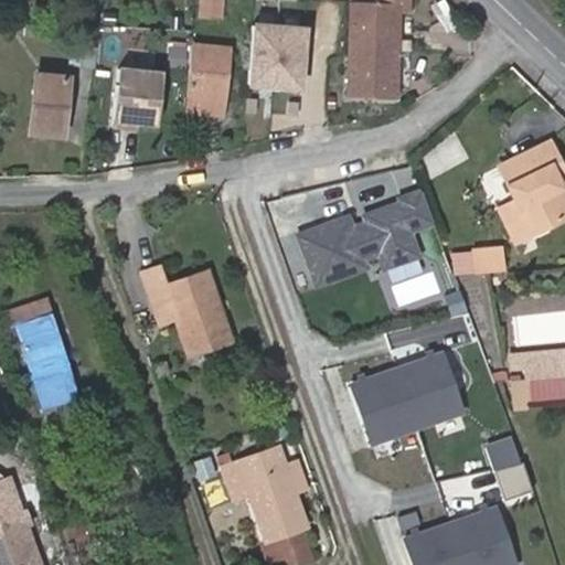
[(201,0),(200,13),(222,14),(222,0),(201,0)]
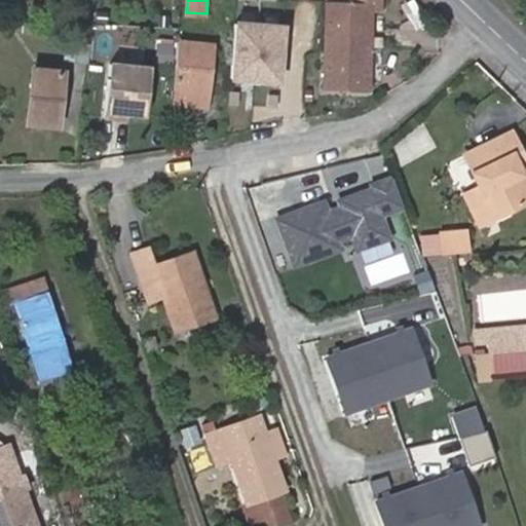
[(354,0),(355,3),(333,3),(331,19),(330,90),(373,91),(373,8),(383,8),(382,0),(354,0)]
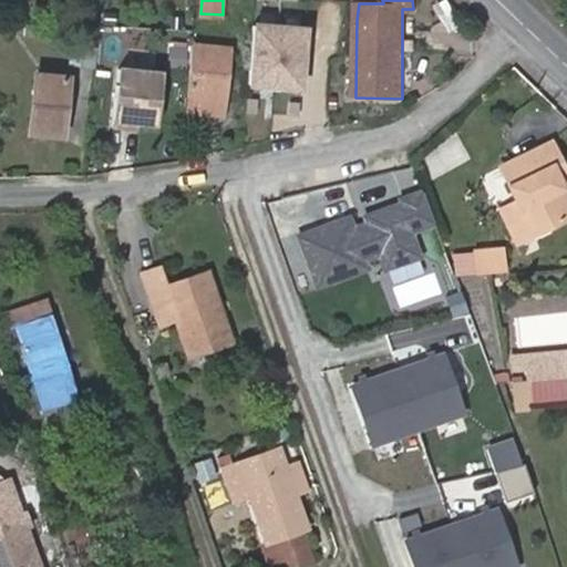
[(306,38),(250,32),(246,91),(301,95),(306,38)]
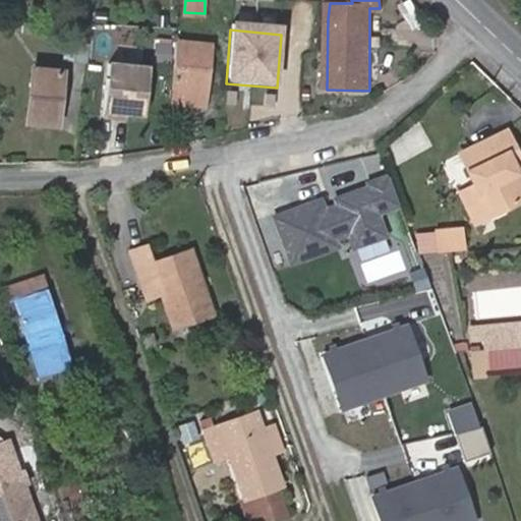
[(172,94),(207,98),(212,43),(176,40),(172,94)]
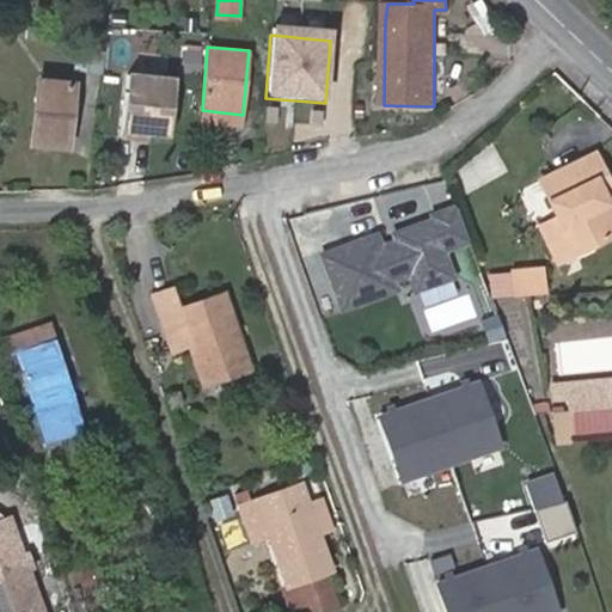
[(202,57),(184,56),(183,77),(201,79),(202,57)]
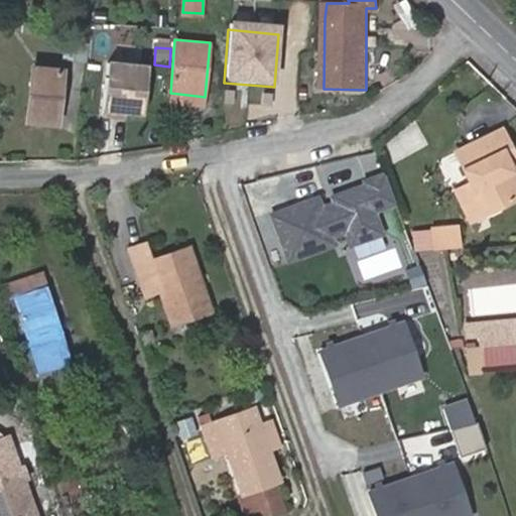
[(57,123),(62,71),(33,68),(27,120),(57,123)]
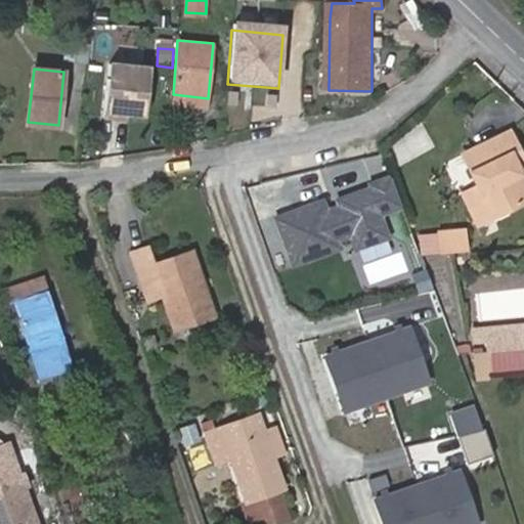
[(148,73),(107,70),(103,124),(120,125),(121,119),(144,121),(148,73)]
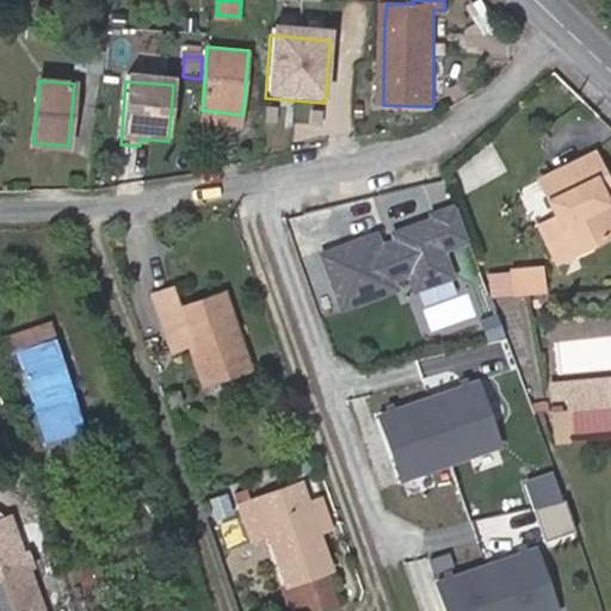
[(202,110),(201,122),(241,128),(242,115),(202,110)]
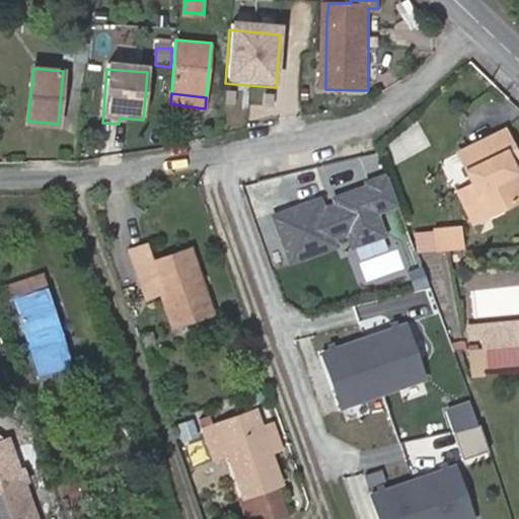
[(509,160),(518,155),(518,152),(507,130),(460,152),(474,181),(460,190),(474,220),(518,198),(518,180),(515,172),(509,160)]
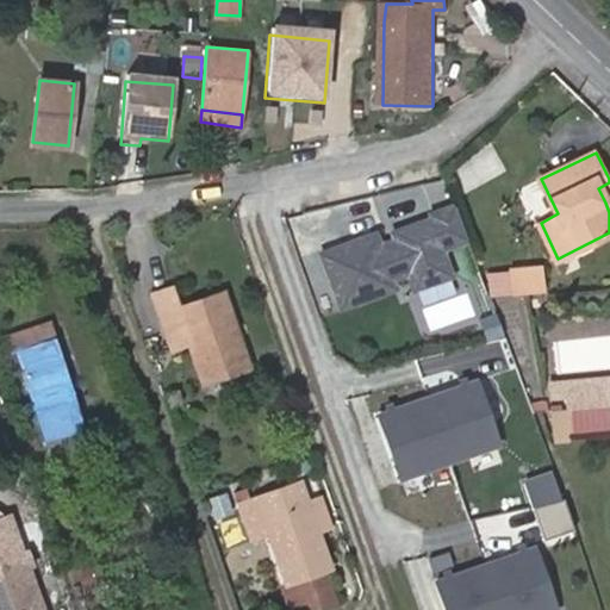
[(609,199),(609,182),(598,188),(605,203),(609,199)]
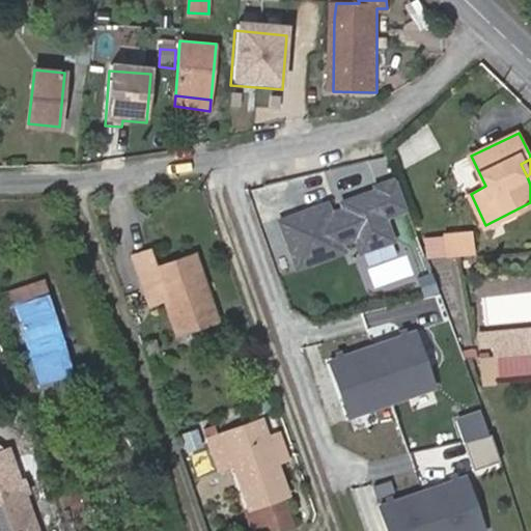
[(369,186),(275,214),(294,271),(394,241),(387,219),(407,212),(391,175),(369,179),(369,186)]
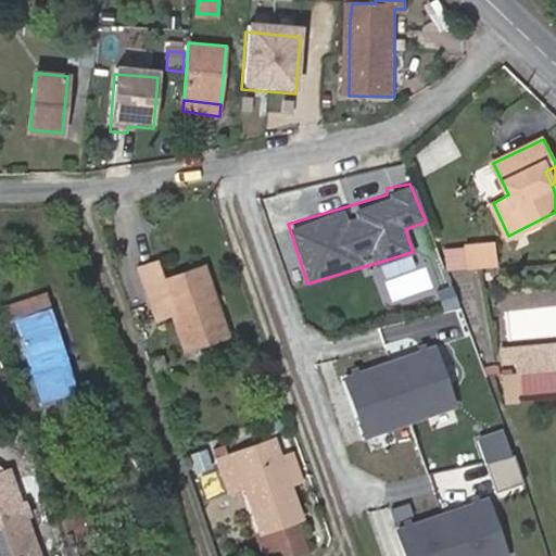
[(465,248),(467,268),(495,266),(493,245),(465,248)]
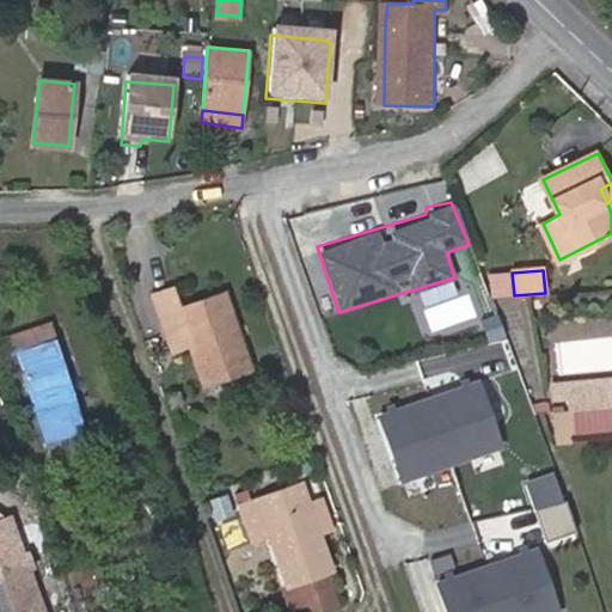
[(488,275),(490,299),(494,298),(514,295),(512,273),(488,275)]
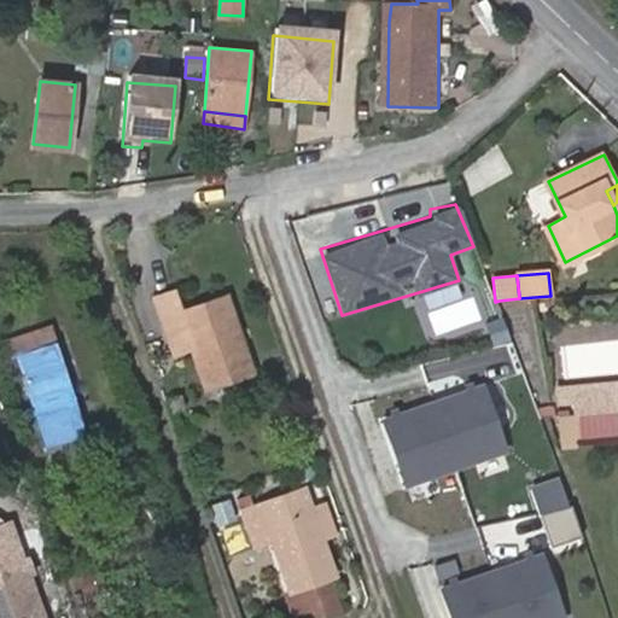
[(176,355),(193,349),(197,359),(208,389),(254,373),(227,298),(181,313),(174,293),(158,299),(176,355)]
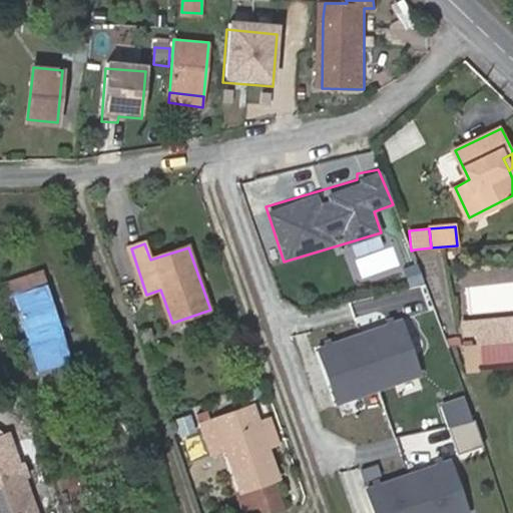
[(44,286),(15,295),(41,377),(71,367),(44,286)]
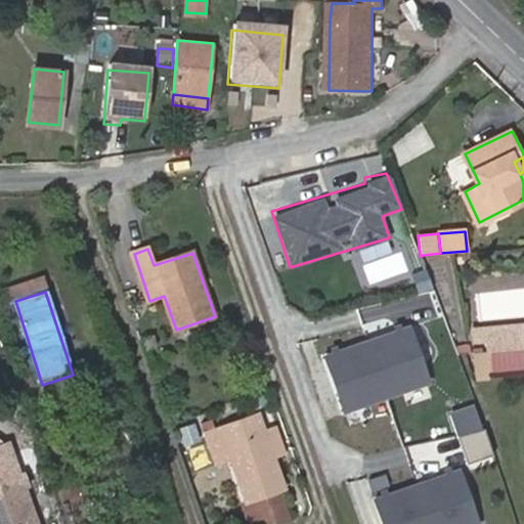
[(164,296),(149,301),(153,309),(167,304),(164,296)]
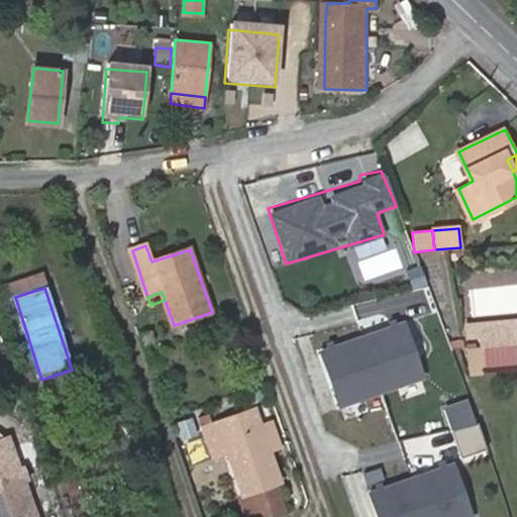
[(516,324),(516,318),(469,323),(471,336),(483,334),(484,347),(516,343),(516,324)]
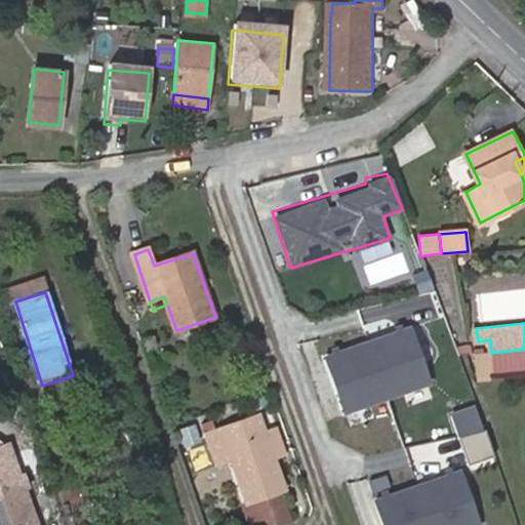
[(411,326),(323,359),(344,415),(432,384),(411,326)]
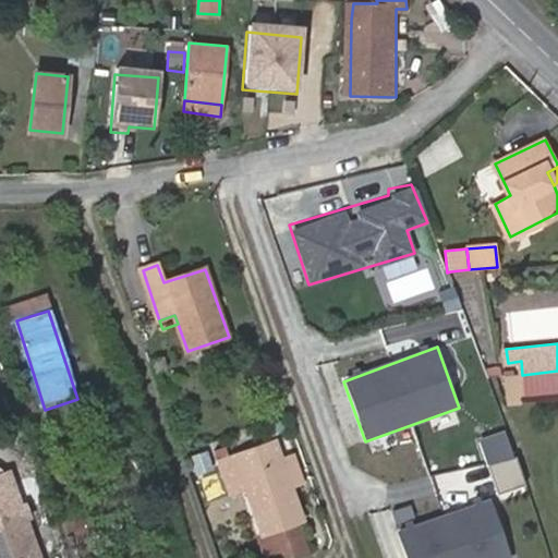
[(162,355),(154,358),(156,367),(165,365),(162,355)]
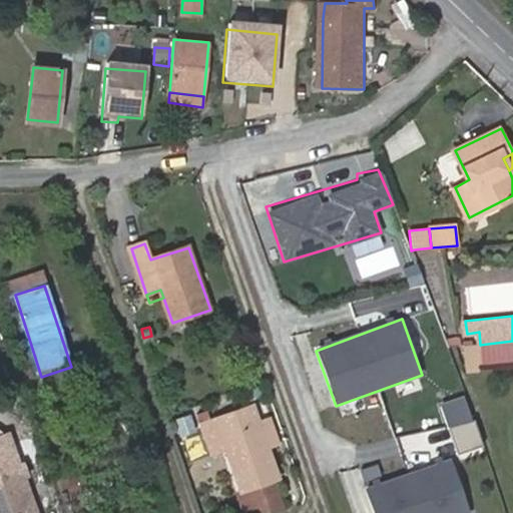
[(253,407),(216,420),(227,450),(241,491),(248,489),(255,512),(278,512),(284,511),(274,481),(279,479),(268,448),(259,422),(253,407)]
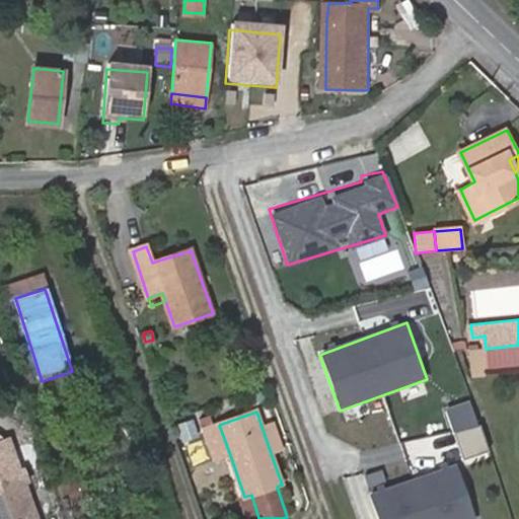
[(176,423),(182,441),(199,436),(193,418),(176,423)]
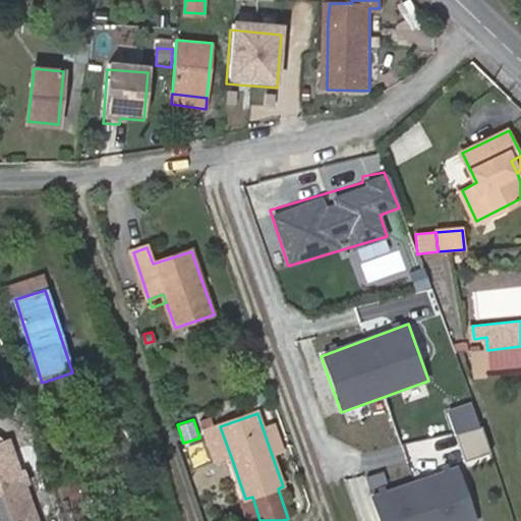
[(274,424),(263,428),(272,455),(283,451),(274,424)]
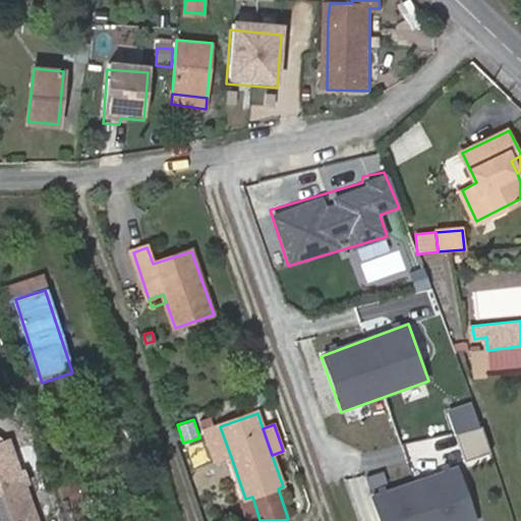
[(214,463),(231,457),(220,426),(204,432),(214,463)]
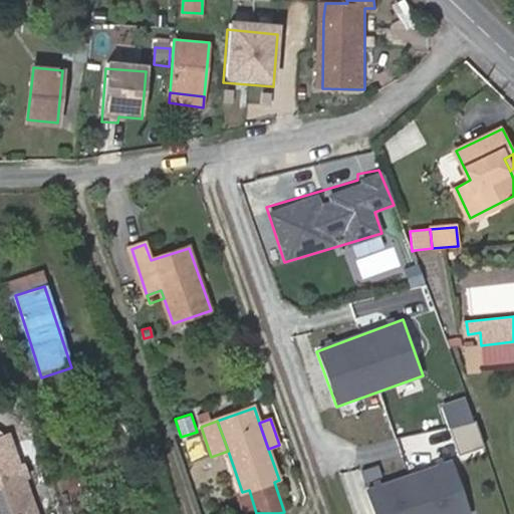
[(39,513),(9,432),(0,435),(0,513),(39,513)]
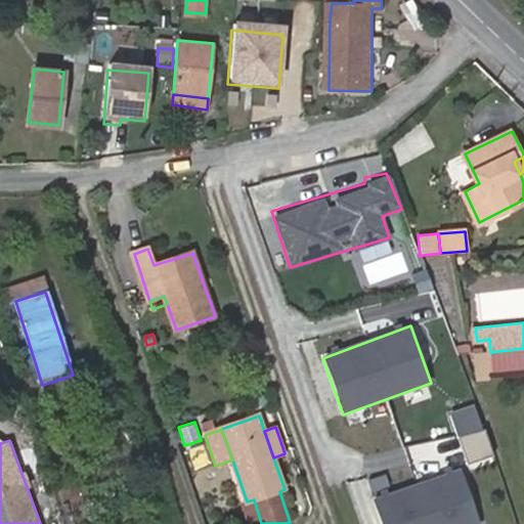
[(479,523),(462,469),(377,496),(386,523),(479,523)]
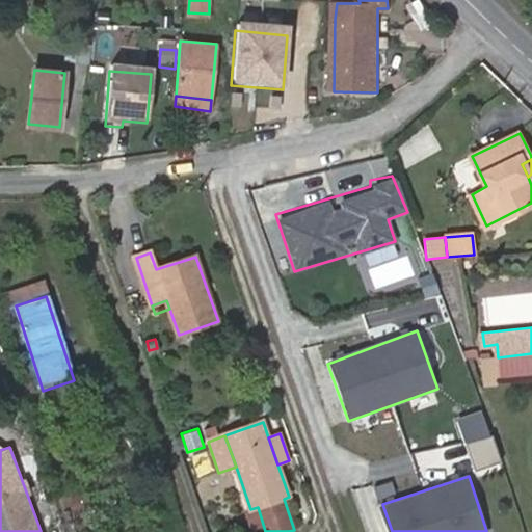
[(250,509),(246,510),(254,531),(265,531),(258,507),(250,509)]
